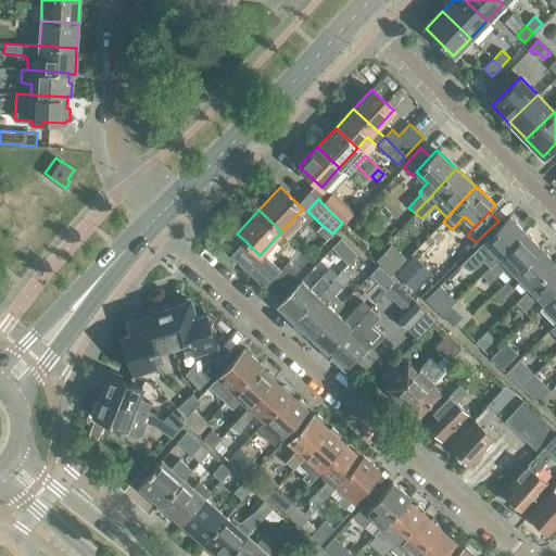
[(490,266),(525,232),(509,216),(462,263),(464,266),(465,266),(468,268),(472,268),(476,266),(482,258),(490,266)]
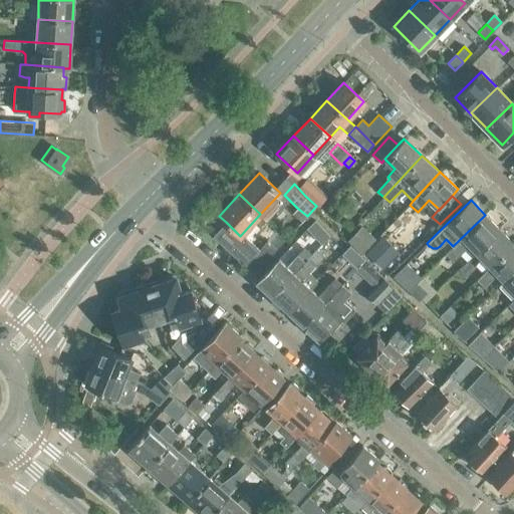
[(297,208),(292,213),(302,222),(307,216),(297,208)]
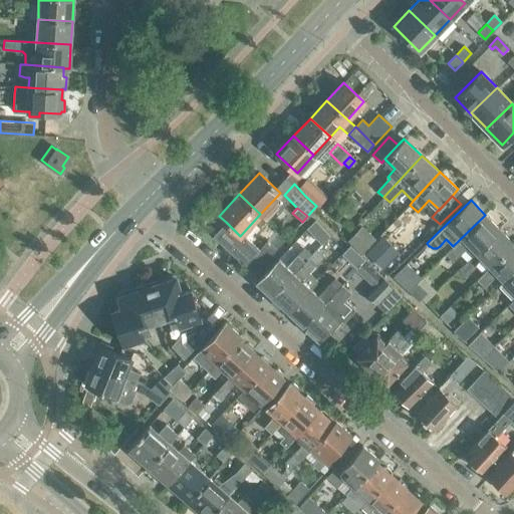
[(499,229),(485,215),(453,246),(446,253),(454,261),(461,254),(467,260),(476,252),(499,229)]
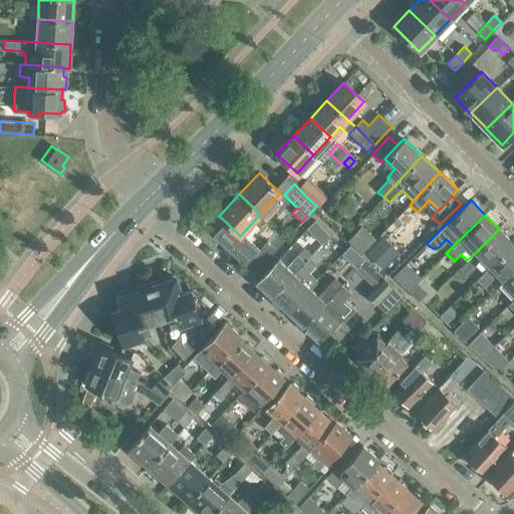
[(314,220),(306,229),(321,245),(330,237),(314,220)]
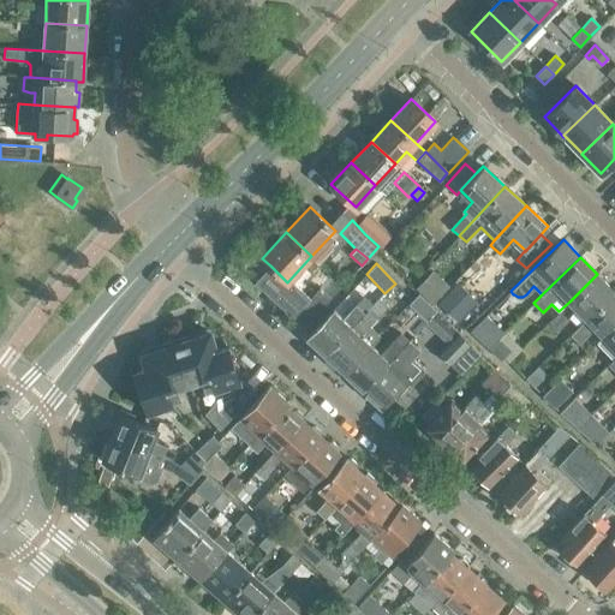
[(255,282),(292,318),(293,316),(308,302),(287,282),(270,266),(255,282)]
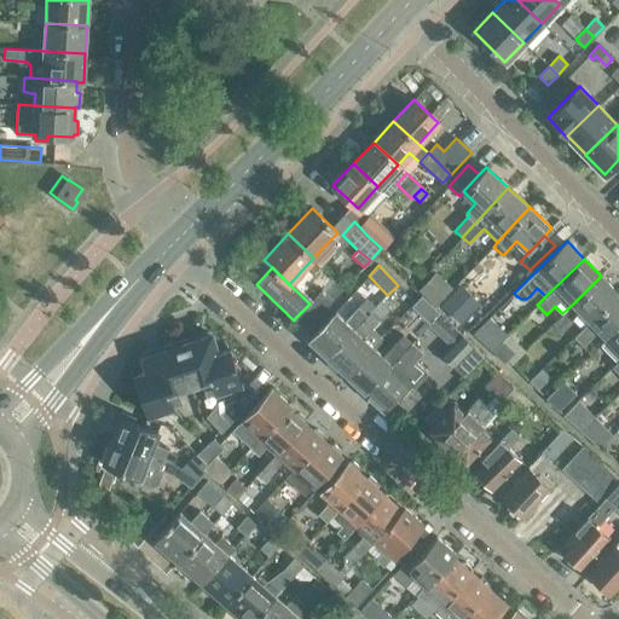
[(573,304),(590,320),(618,294),(601,276),(573,304)]
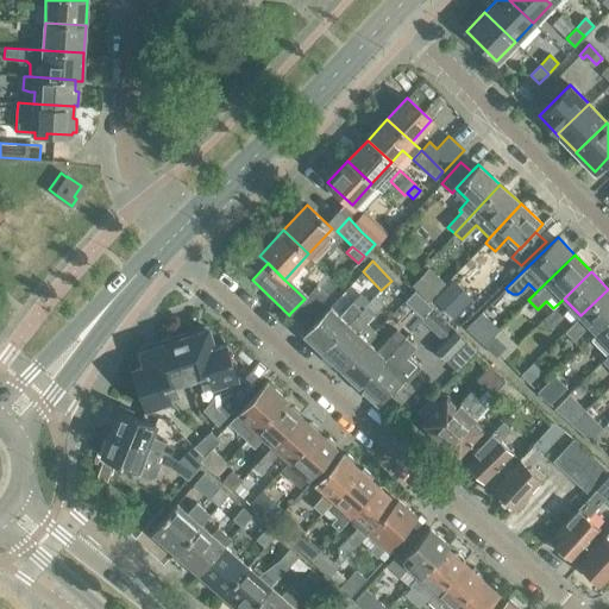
[(439,290),(424,275),(412,287),(427,302),(439,290)]
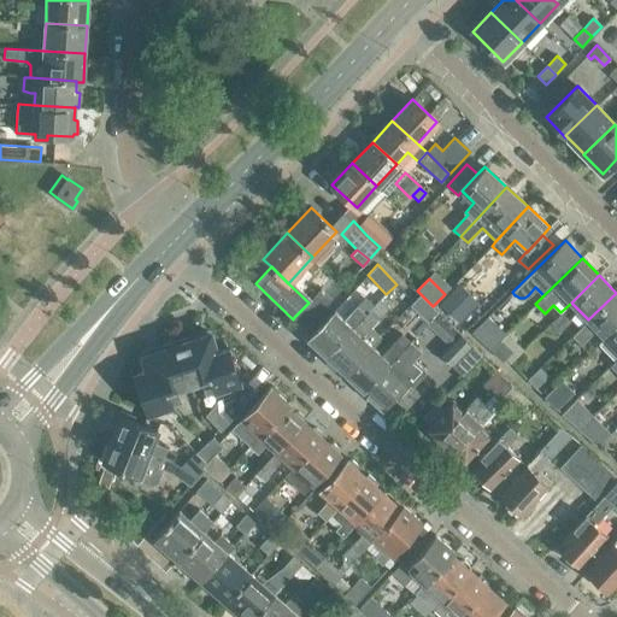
[(435,305),(446,315),(465,295),(454,286),(435,305)]
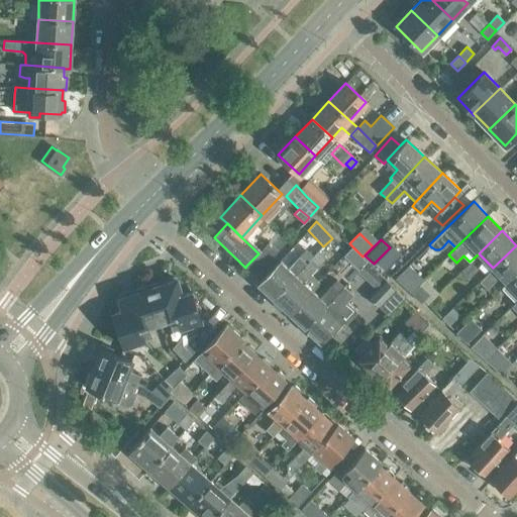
[(500,276),(507,283),(516,272),(516,245),(493,268),(480,281),(487,288),(500,276)]
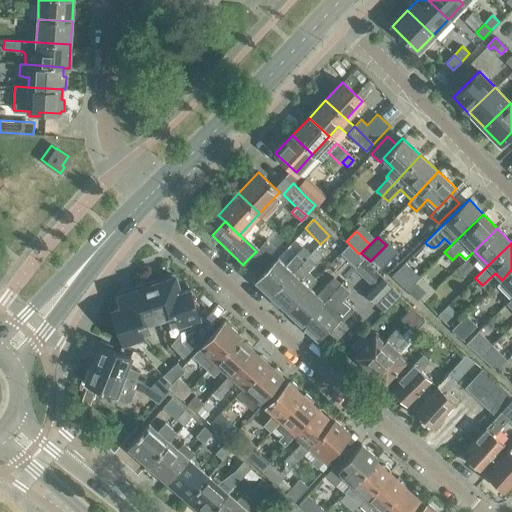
[(362,259),(349,245),(341,252),(355,266),(362,259)]
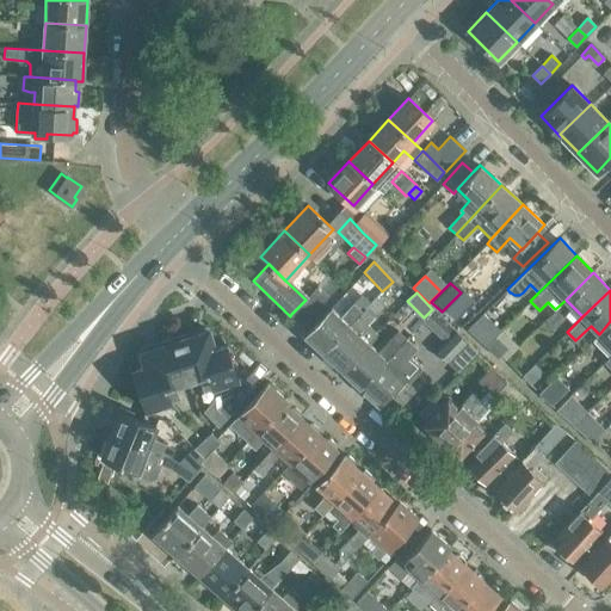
[(376,296),(360,312),(322,353),(343,371),(369,343),(358,334),(371,322),(387,306),(376,296)]
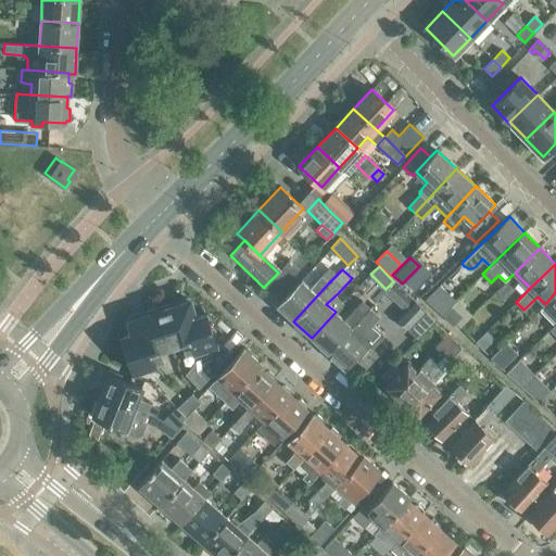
[(275,294),(290,279),(280,270),(278,273),(265,286),(275,294)]
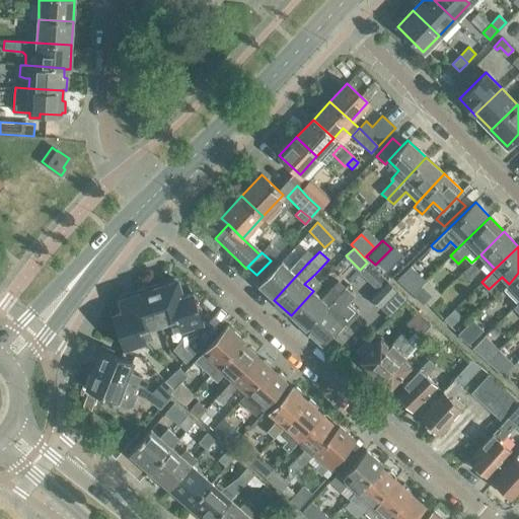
[(258,285),(274,300),(306,265),(300,260),(290,270),(281,262),(258,285)]
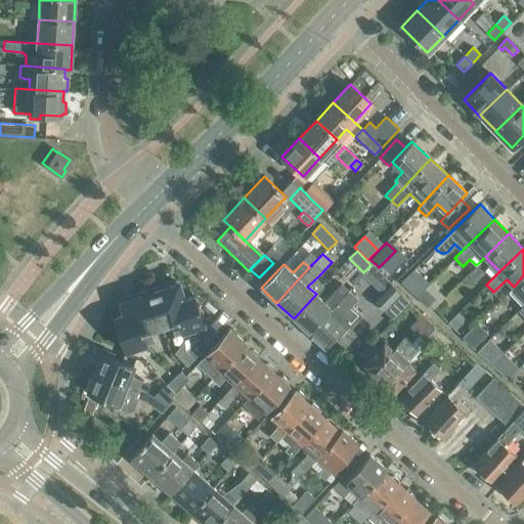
[(368,281),(378,271),(373,265),(362,275),(368,281)]
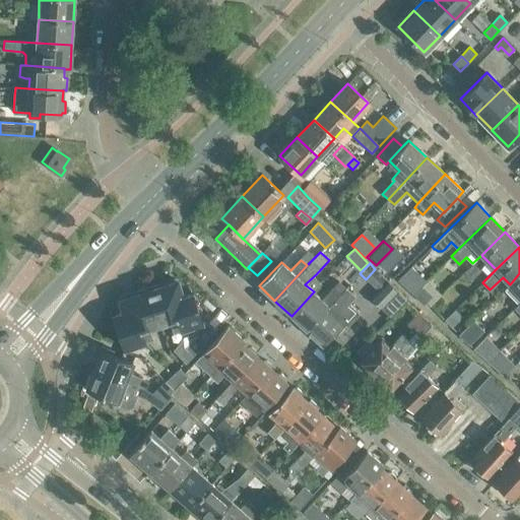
[(479,271),(472,263),(464,271),(472,278),(479,271)]
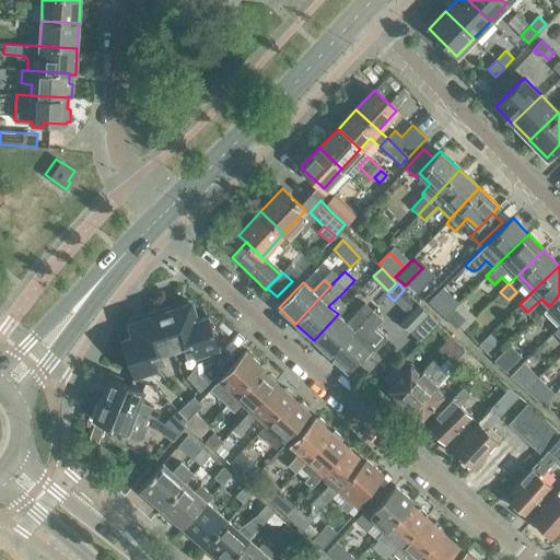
[(444,316),(454,307),(438,291),(429,300),(444,316)]
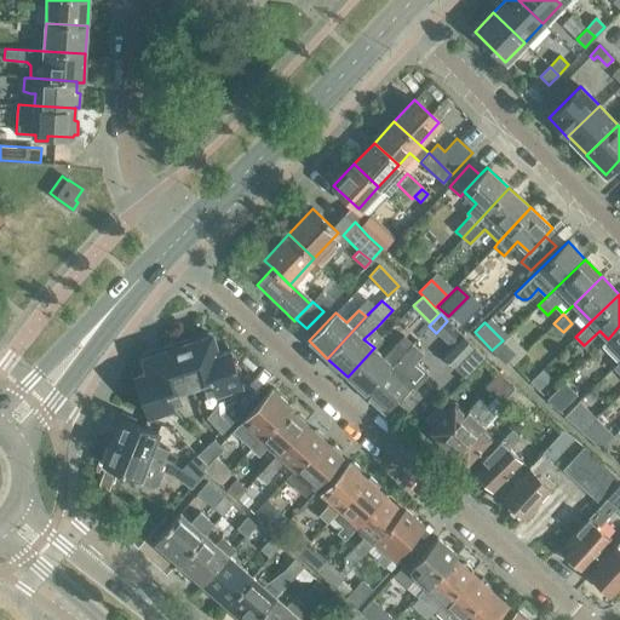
[(619,351),(619,326),(608,339),(619,351)]
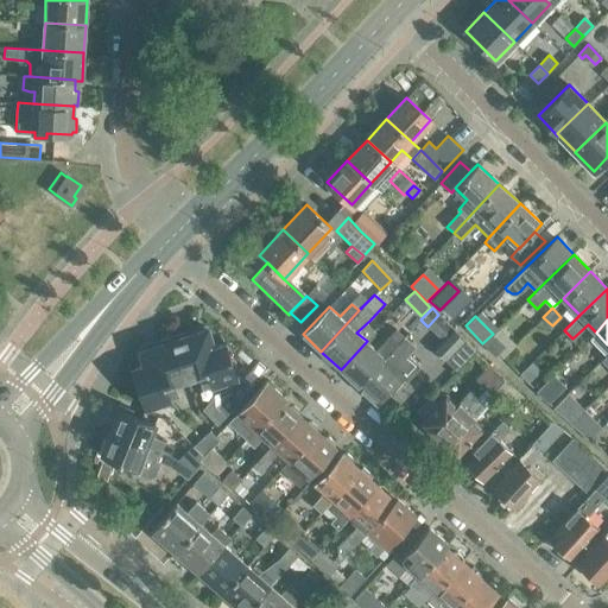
[(341,369),(359,386),(406,335),(398,327),(377,350),(367,341),(341,369)]
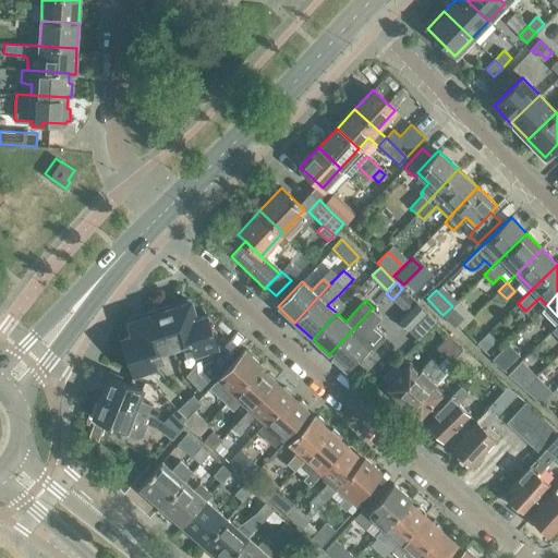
[(190,301),(180,304),(195,353),(217,346),(206,315),(196,318),(190,301)]
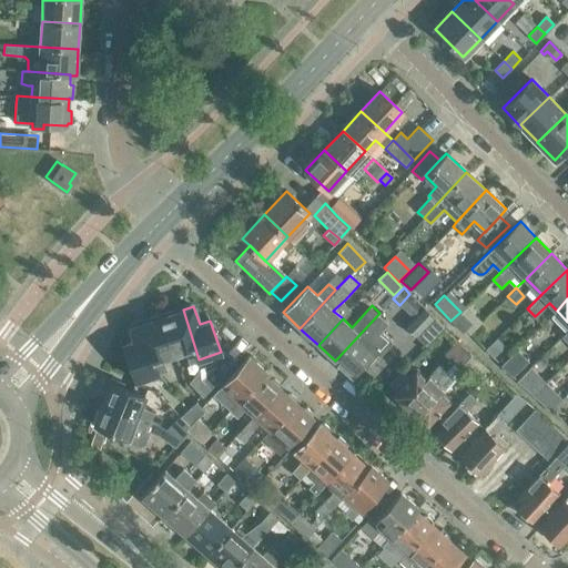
[(422,308),(404,327),(414,335),(430,317),(423,310),(422,308)]
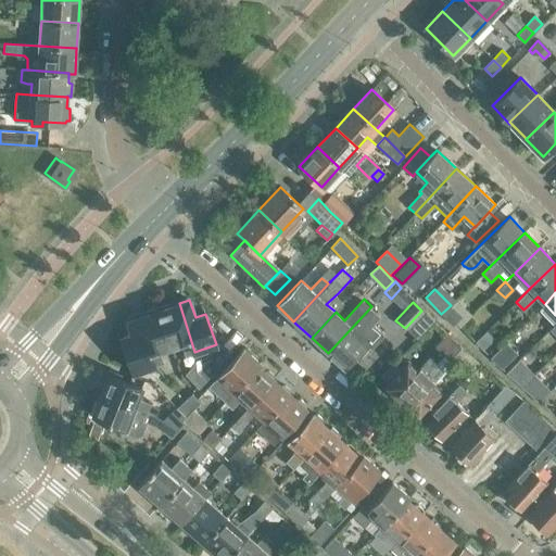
[(169,306),(168,303),(158,307),(169,344),(181,340),(186,354),(194,352),(179,303),(169,306)]
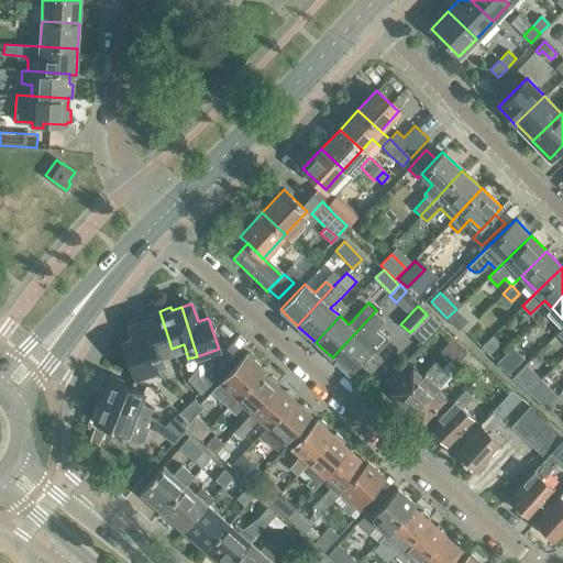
[(466,320),(456,309),(446,318),(457,329),(466,320)]
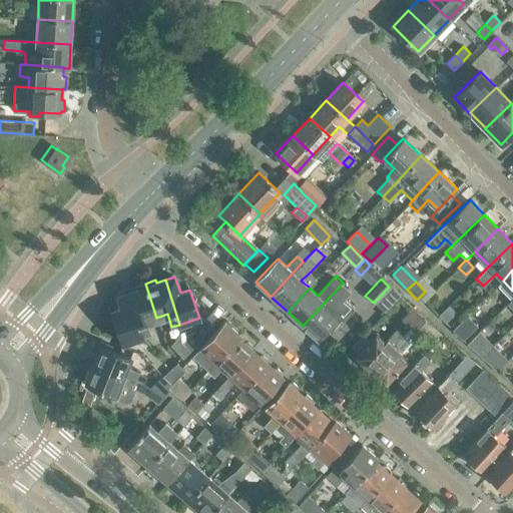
[(343,283),(303,326),(318,341),(331,327),(332,328),(338,321),(337,320),(340,317),(342,320),(354,307),(345,299),(352,292),(343,283)]
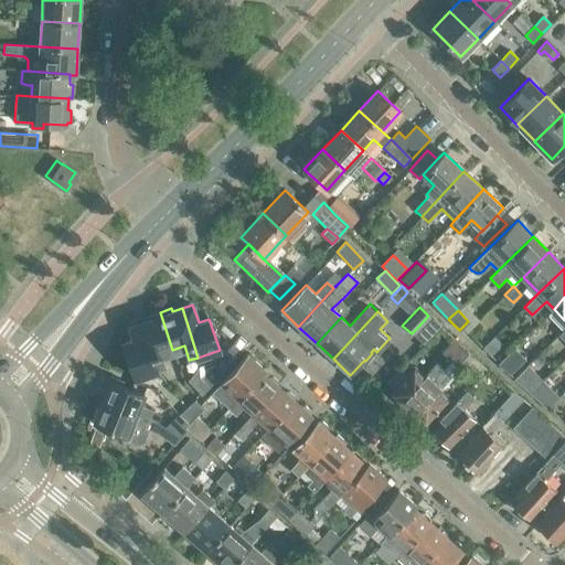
[(150,319),(140,322),(157,371),(166,369),(161,353),(172,350),(160,312),(149,316),(150,319)]
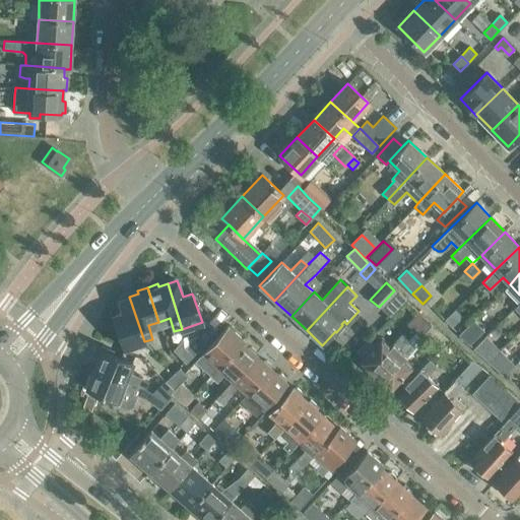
[(394,290),(379,307),(389,318),(404,302),(405,301),(394,290)]
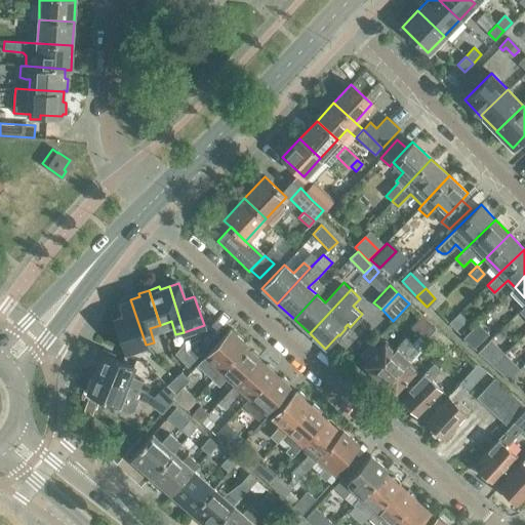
[(126,352),(146,345),(130,299),(120,303),(124,315),(115,318),(126,352)]
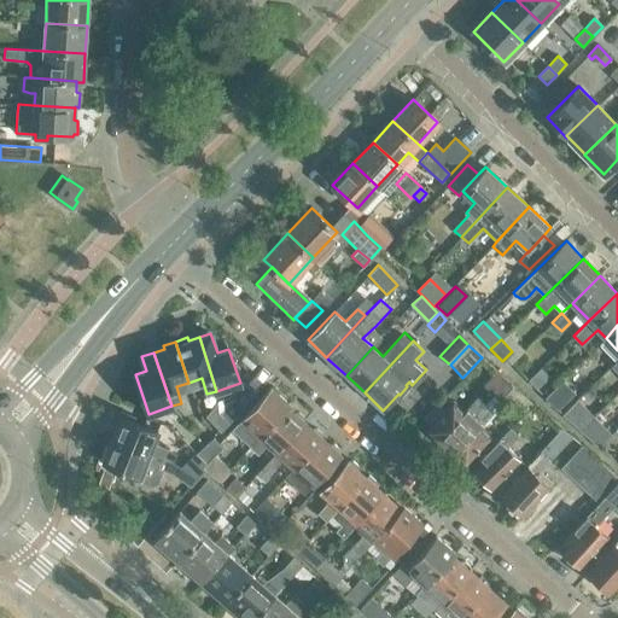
[(542,368),(529,380),(538,390),(552,378),(542,368)]
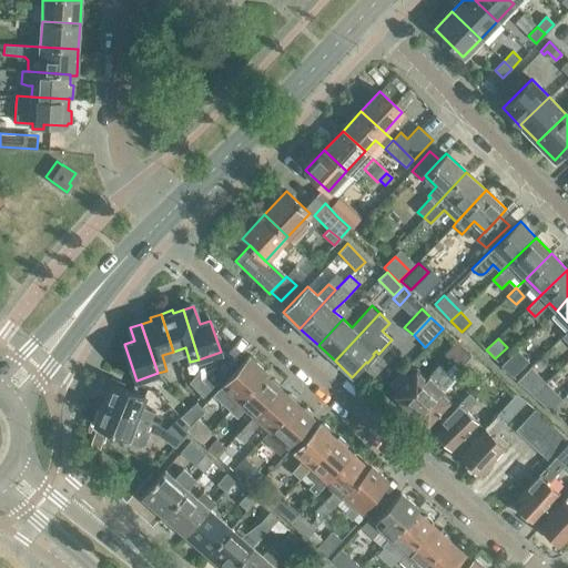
[(443,355),(452,363),(464,350),(454,342),(443,355)]
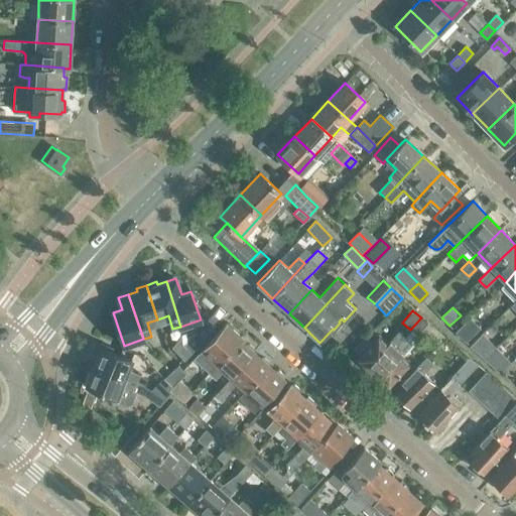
[(410,330),(419,337),(429,325),(421,317),(410,330)]
